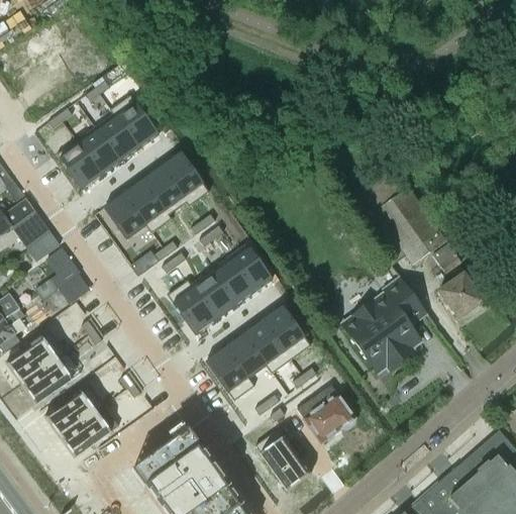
[(105,80),(95,87),(100,94),(110,87),(105,80)]
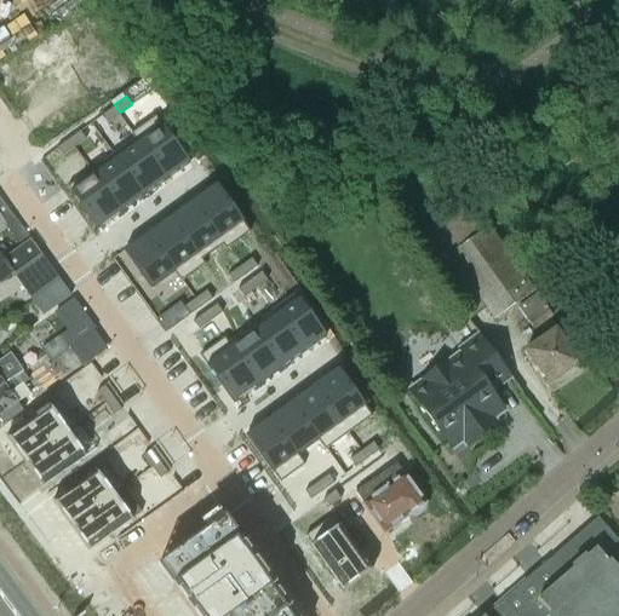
[(114,104),(102,113),(108,121),(120,113),(114,104)]
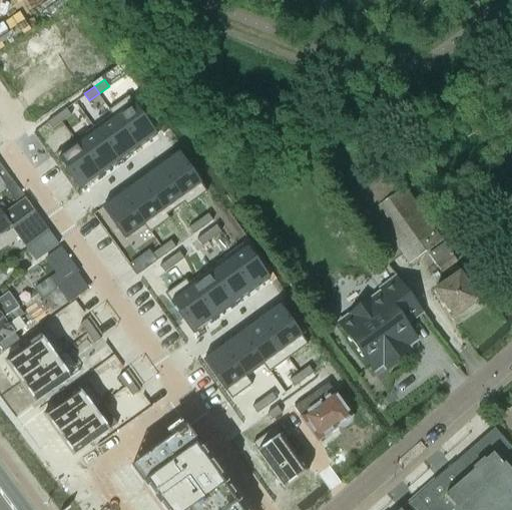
[(129,94),(109,108),(138,147),(157,133),(129,94)]
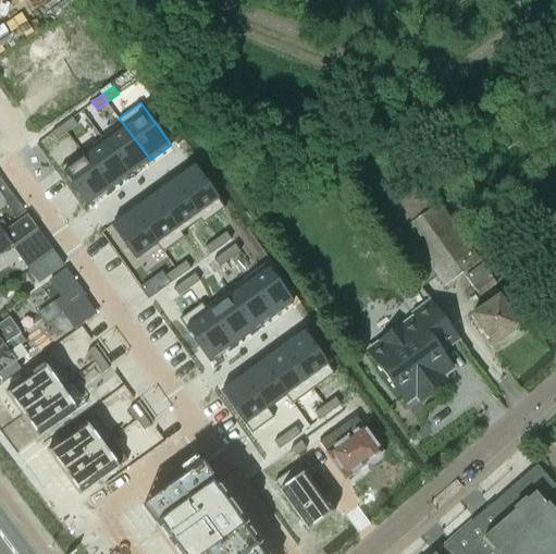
[(73,115),(62,123),(68,131),(78,123),(73,115)]
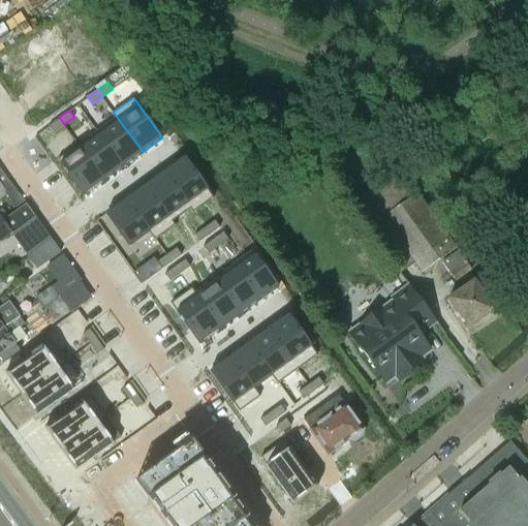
[(115,116),(97,129),(123,165),(143,152),(113,112),(115,116)]
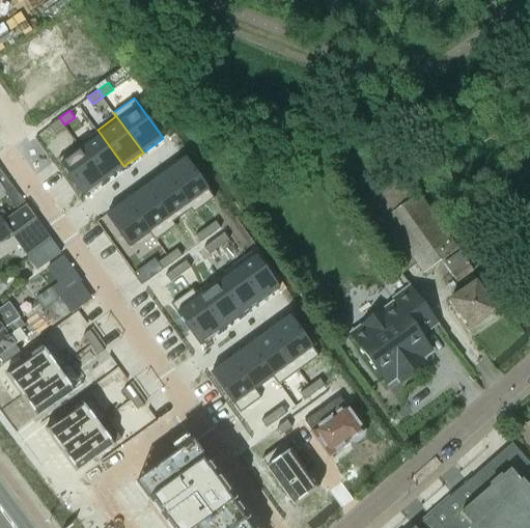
[(59,117),(49,124),(54,132),(64,124),(59,117)]
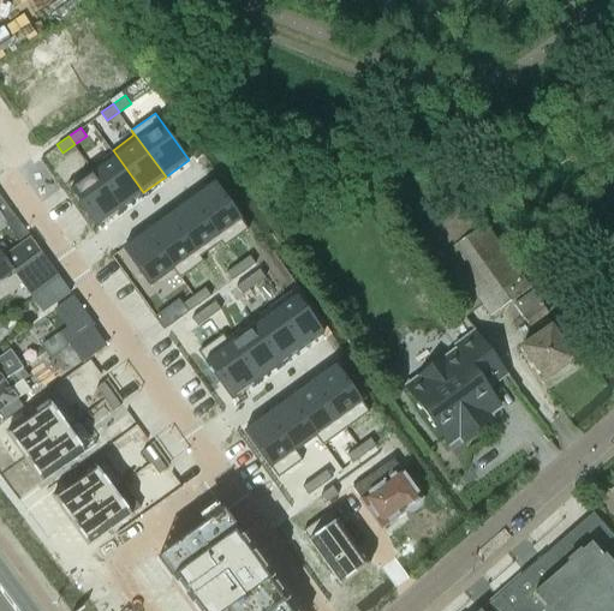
[(113,150),(90,166),(121,209),(143,192),(113,150)]
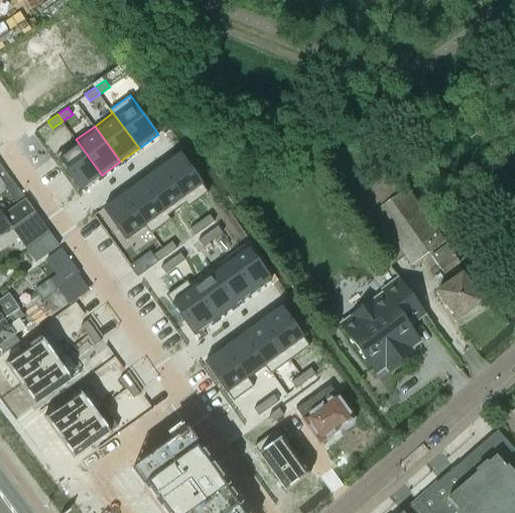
[(76,139),(56,153),(82,189),(102,175),(76,139)]
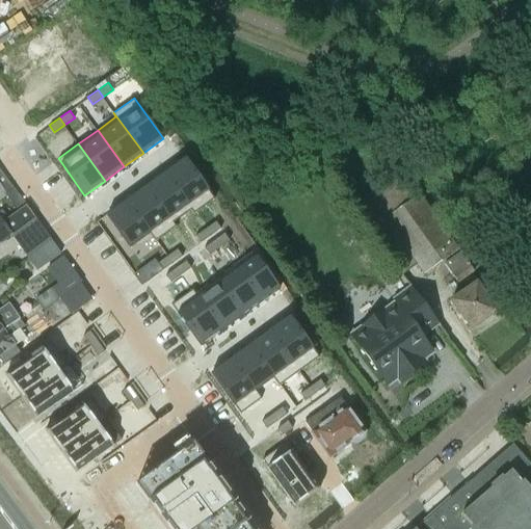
[(186,156),(165,170),(195,211),(215,197),(186,156)]
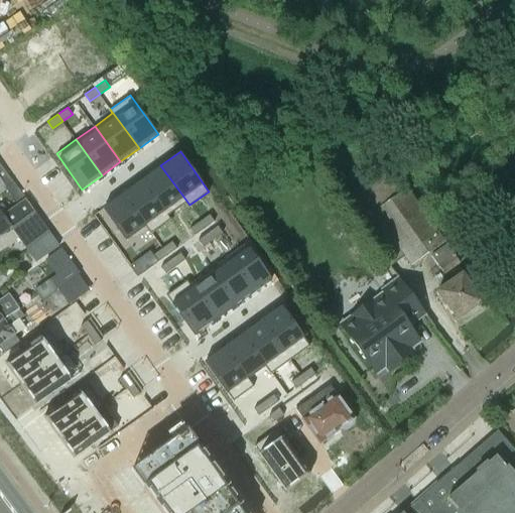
[(0,208),(3,213),(25,198),(0,162),(0,208)]
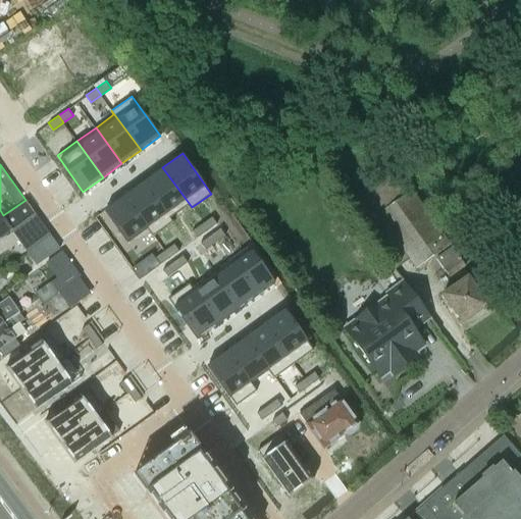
[(425,261),(450,243),(395,165),(347,199),(396,268),(410,257),(417,267),(418,266),(419,268),(426,263),(425,261)]
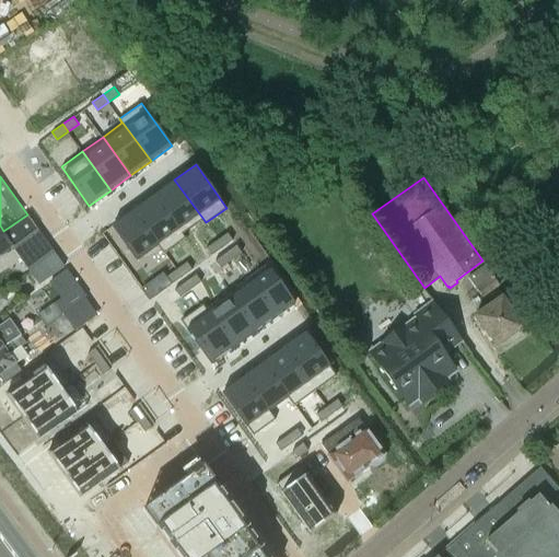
[(174,180),(154,195),(185,238),(186,236),(183,232),(201,219),(205,223),(206,222),(174,180)]
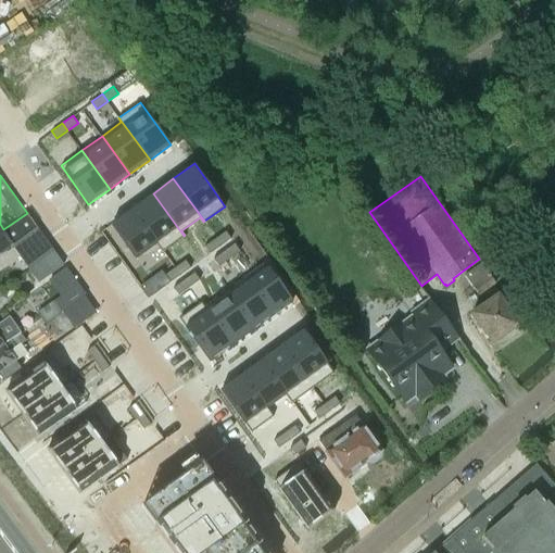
[(153,193),(134,208),(164,250),(184,236),(153,193)]
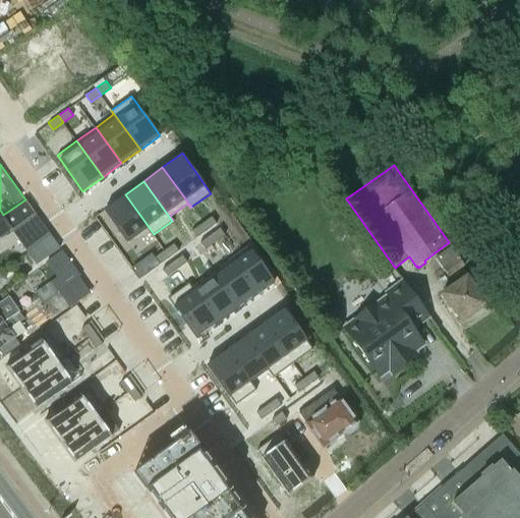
[(125,194),(105,209),(128,240),(147,227),(153,235),(154,234),(125,194)]
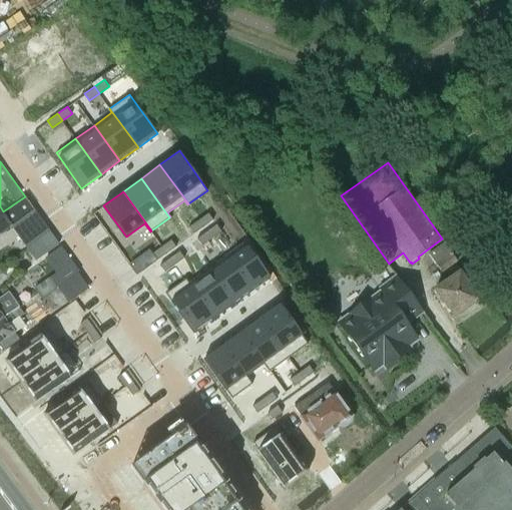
[(0,232),(12,224),(34,208),(35,207),(26,195),(25,196),(3,211),(0,206),(0,232)]
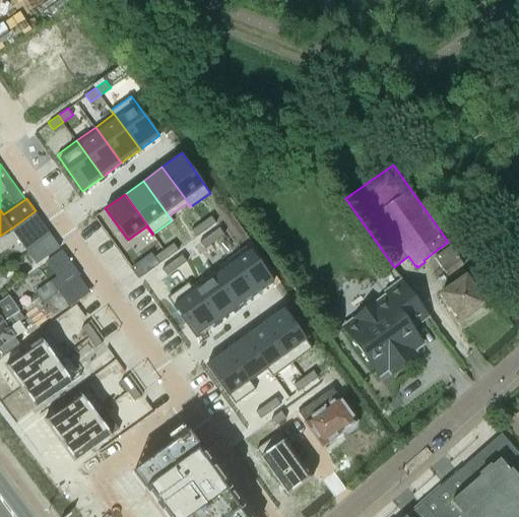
[(51,234),(35,211),(12,228),(11,229),(27,250),(51,234)]
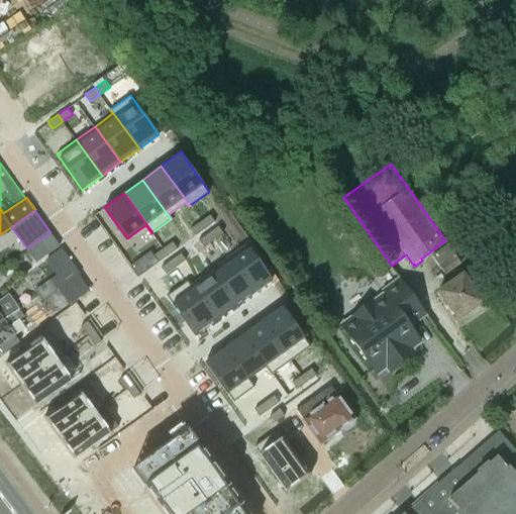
[(210,213),(200,220),(205,227),(215,220),(210,213)]
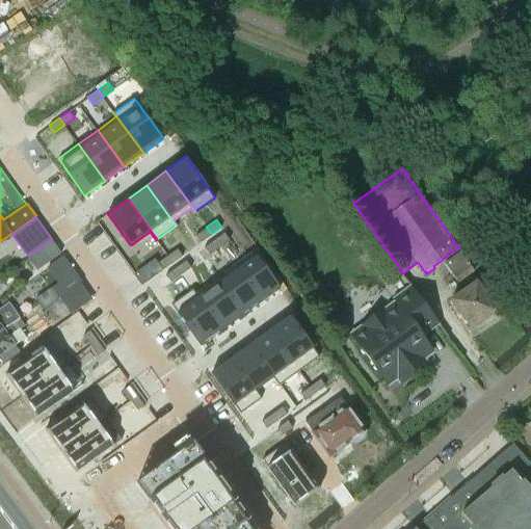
[(206,227),(195,234),(201,241),(211,234),(206,227)]
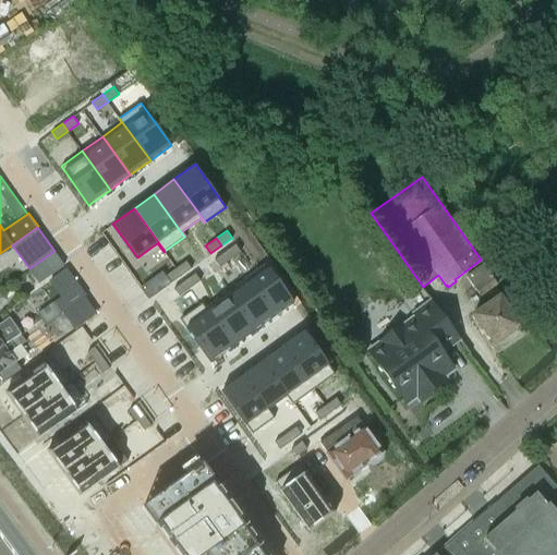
[(235,242),(226,250),(230,257),(241,250),(235,242)]
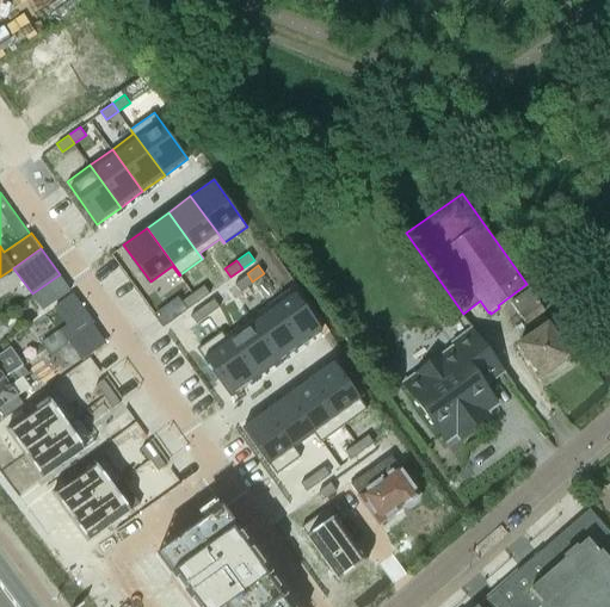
[(247,273),(235,283),(240,290),(252,282),(247,273)]
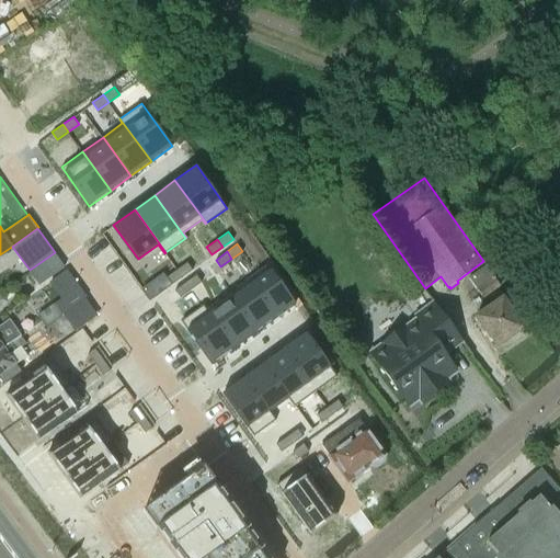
[(65,265),(55,252),(30,270),(40,284),(65,265)]
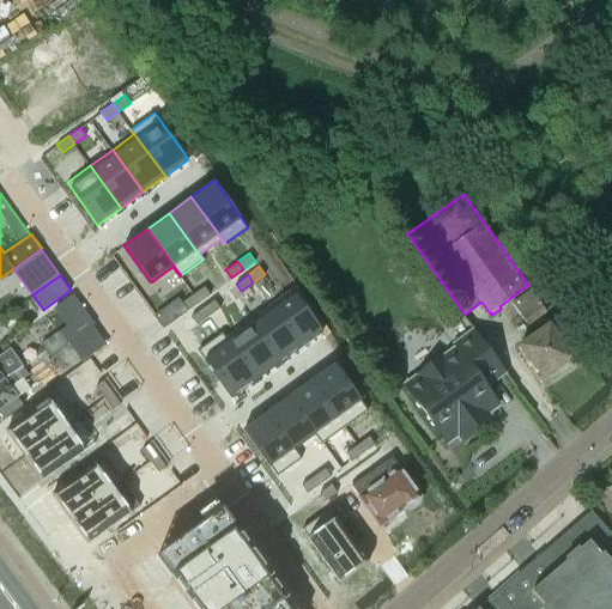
[(205,285),(193,293),(199,302),(211,293),(205,285)]
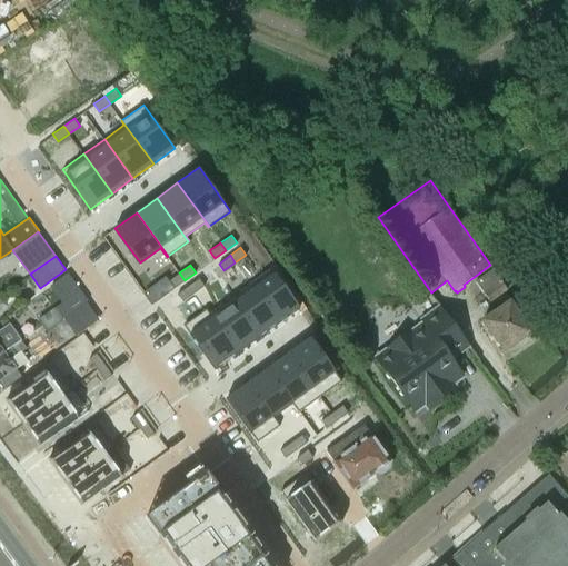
[(490,300),(507,288),(501,280),(502,279),(494,267),(476,279),(490,300)]
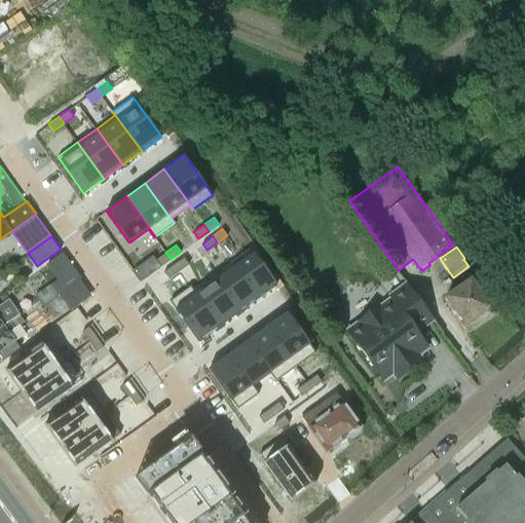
[(251,248),(231,262),(257,298),(276,284),(251,248)]
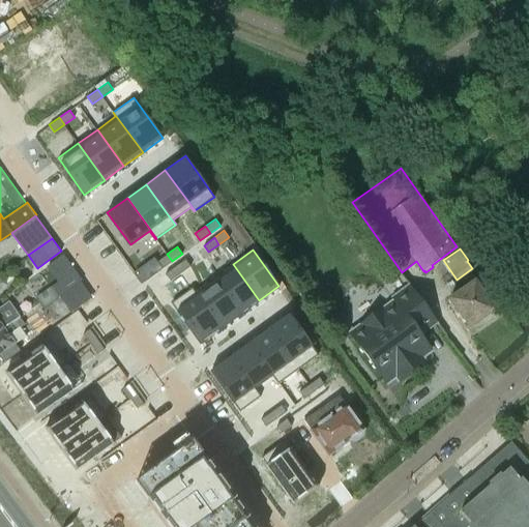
[(167,254),(156,261),(162,268),(172,261),(167,254)]
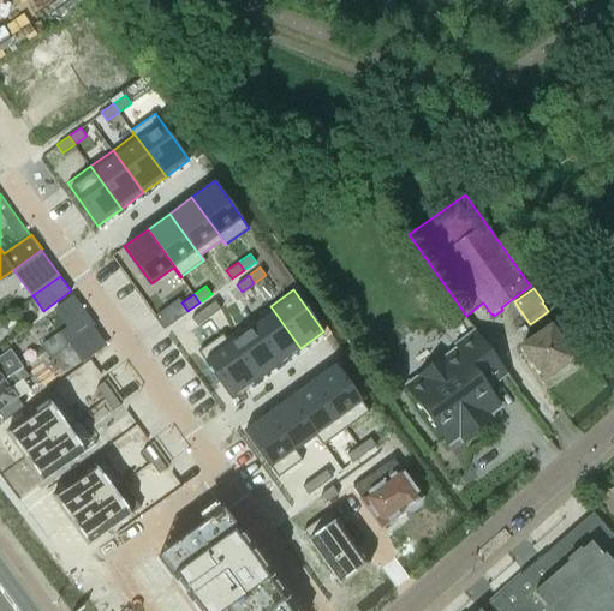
[(215,299),(204,307),(209,316),(221,307),(215,299)]
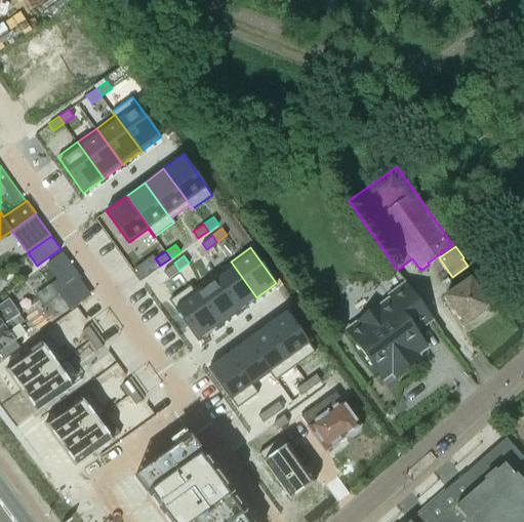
[(59,256),(47,265),(59,281),(72,272),(59,256)]
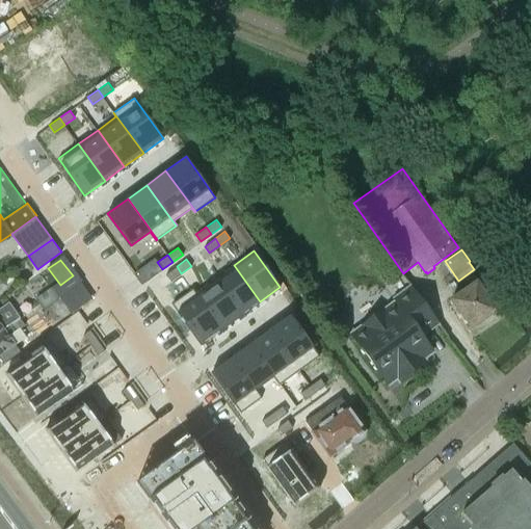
[(234,265),(214,279),(241,315),(260,301),(234,265)]
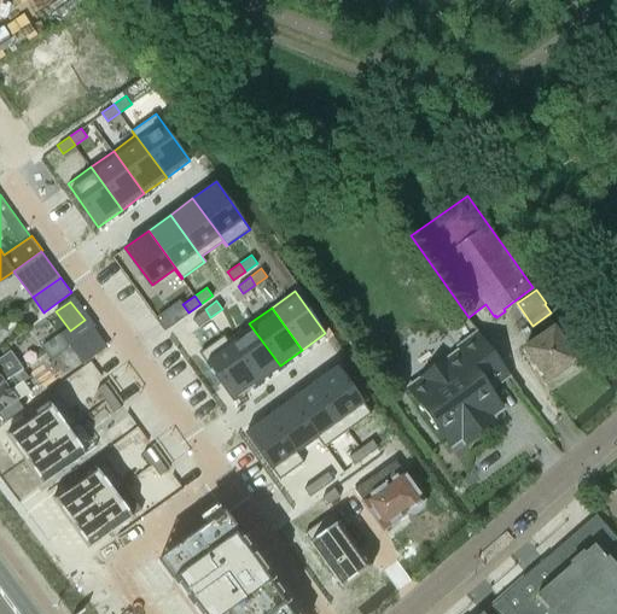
[(205,309),(193,317),(199,326),(210,317),(205,309)]
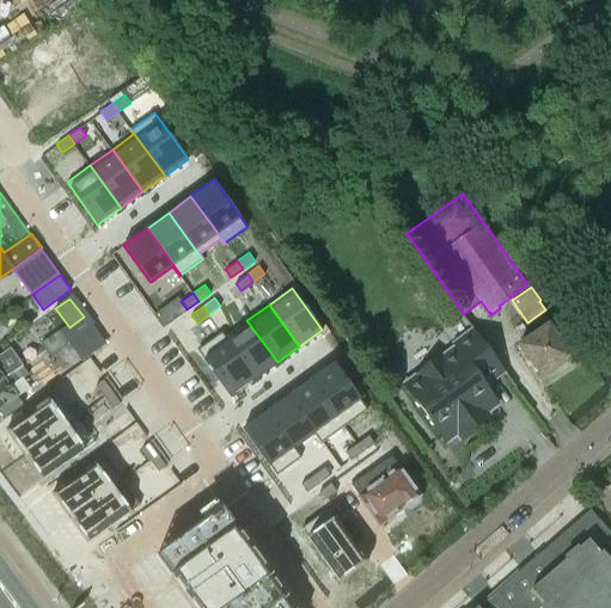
[(532,362),(543,378),(572,356),(561,339),(564,336),(553,319),(519,343),(524,350),(519,354),(527,366),(529,364),(532,362)]
